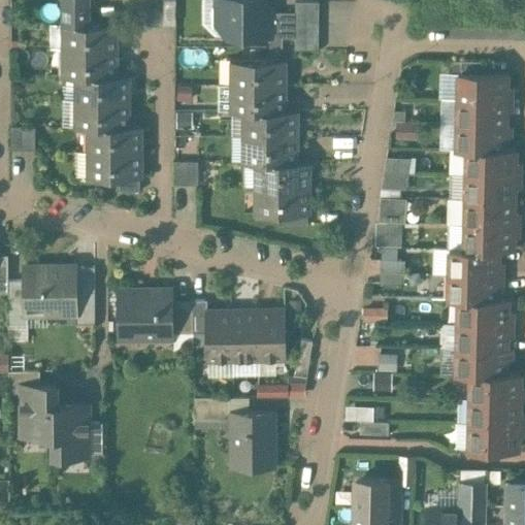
[(57,0),(58,27),(63,27),(86,27),(85,0),(57,0)]
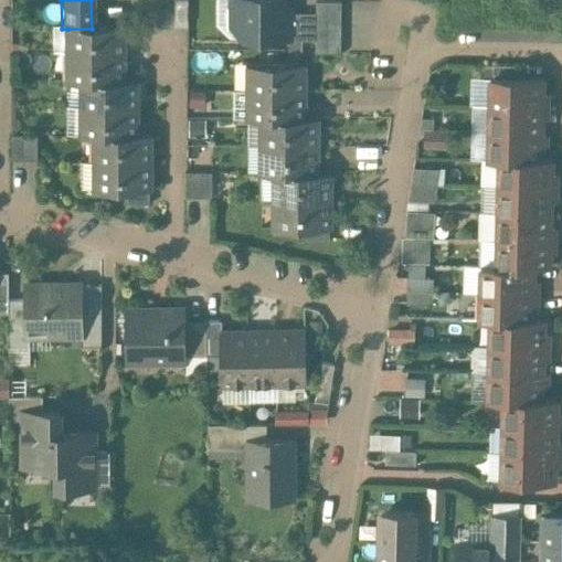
[(274,0),(251,0),(228,0),(229,28),(241,40),(285,40),(287,40),(287,16),(287,13),(274,0)]
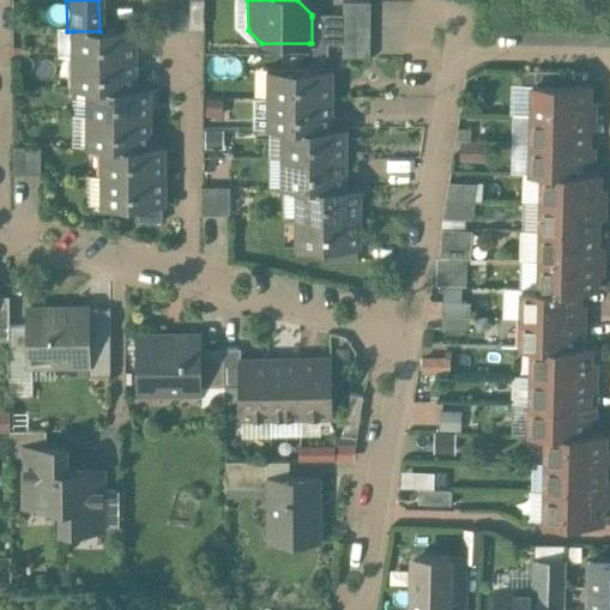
[(367,6),(339,5),(339,17),(339,19),(367,19),(367,6)]
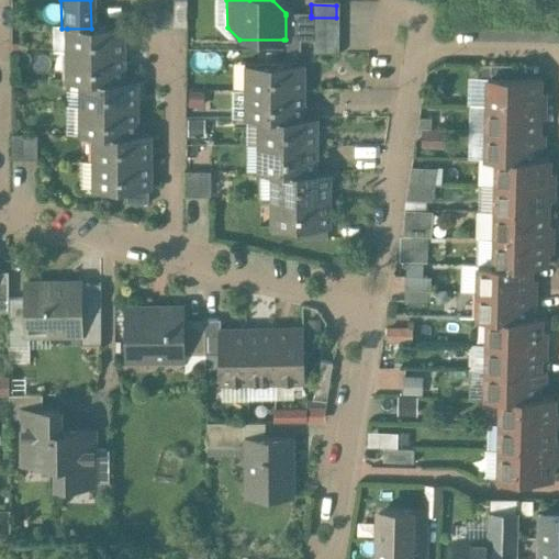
[(311,15),(286,15),(286,40),(283,40),(283,53),(298,53),(298,43),(311,43),(311,30),(311,18),(311,15)]
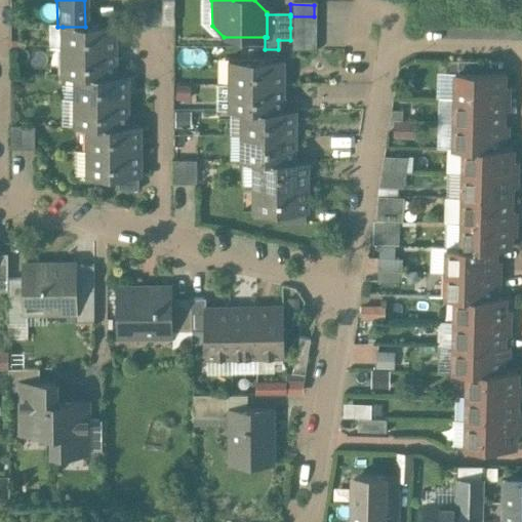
[(314,16),(290,16),(290,28),(314,29),(314,16)]
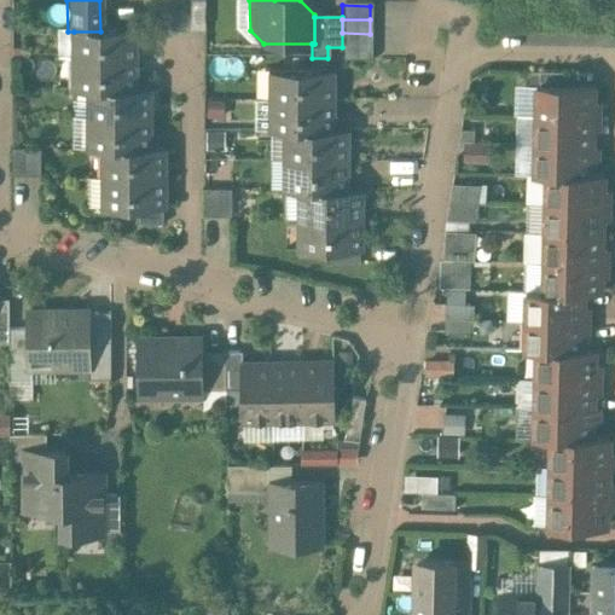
[(132,32),(100,32),(74,32),(74,62),(132,62),(132,32)]
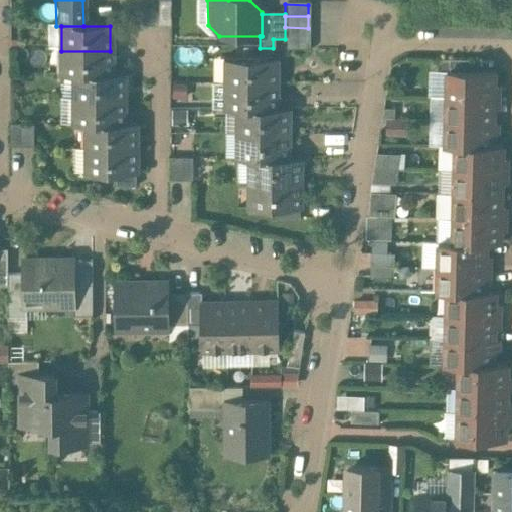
[(308,28),(285,27),(285,39),(308,39),(308,28)]
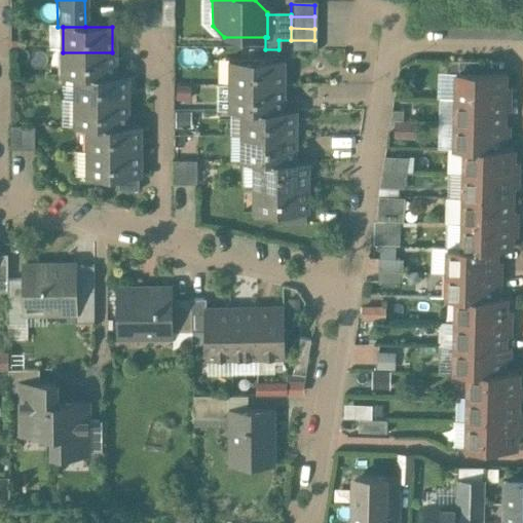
[(314,40),(291,40),(291,51),(313,52),(314,40)]
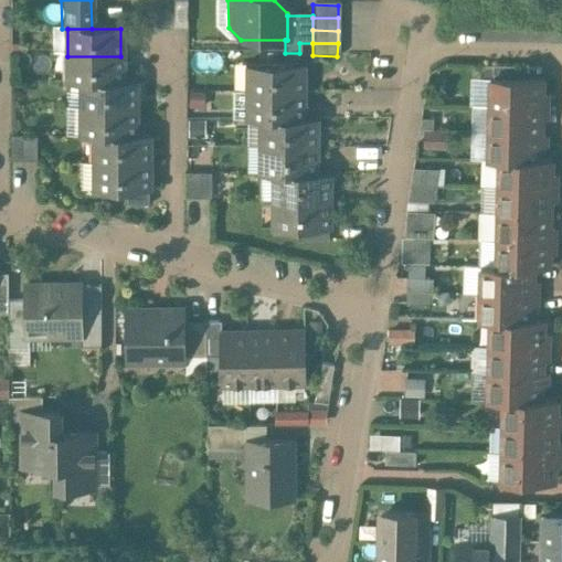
[(120,56),(67,56),(67,84),(78,84),(81,84),(120,84),(120,56)]
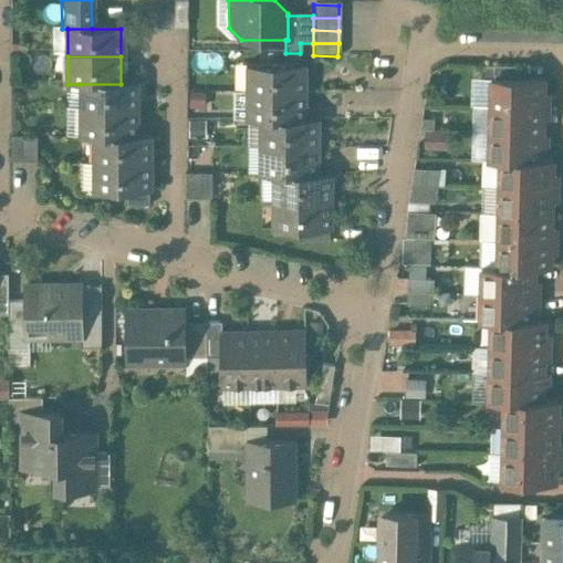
[(302,66),(248,66),(248,94),(301,94),(302,66)]
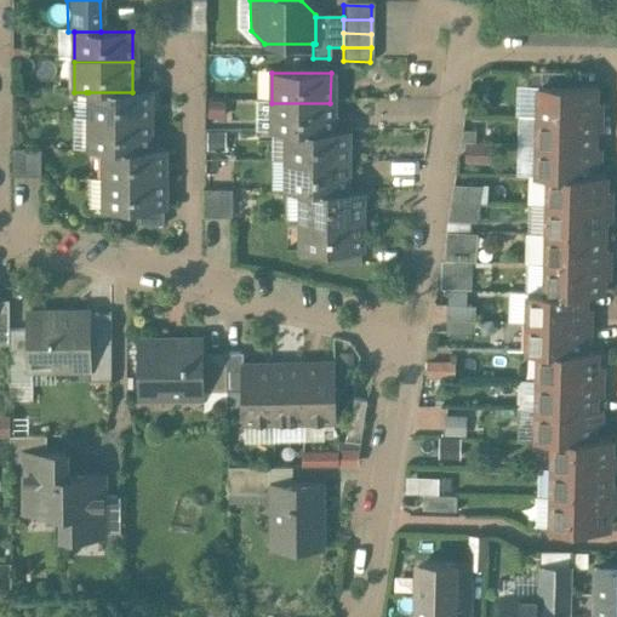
[(571,76),(537,75),(537,90),(571,91),(571,76)]
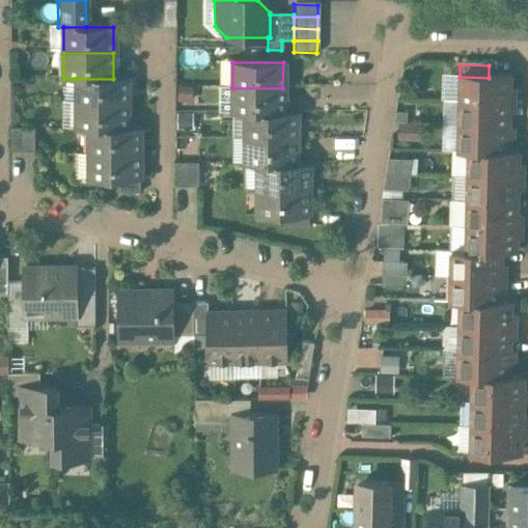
[(460,77),(457,77),(456,103),(503,105),(503,99),(506,100),(506,79),(489,78),(460,77)]
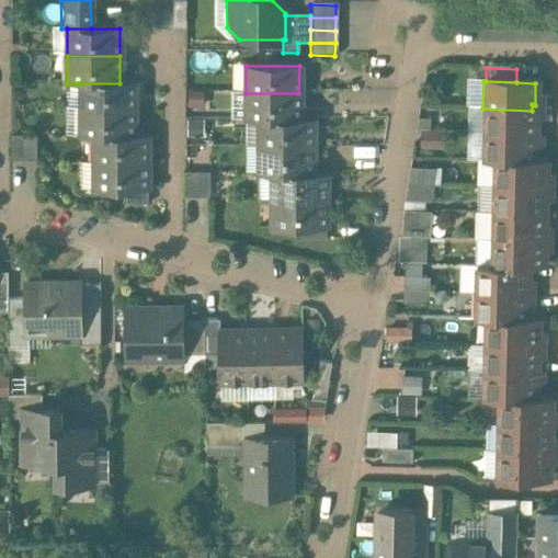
[(120,83),(80,83),(80,110),(133,110),(133,83),(120,83)]
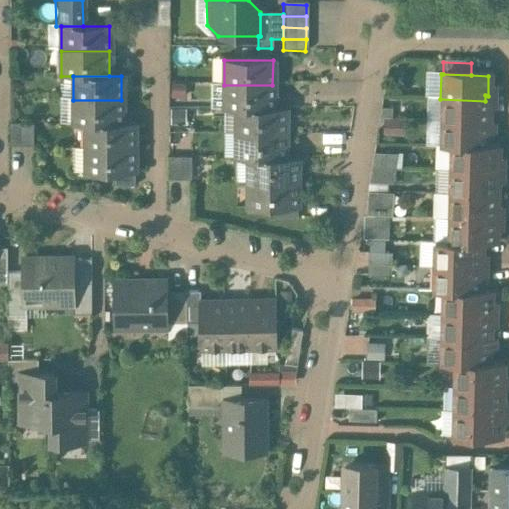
[(273,86),(230,86),(230,108),(273,108),(273,86)]
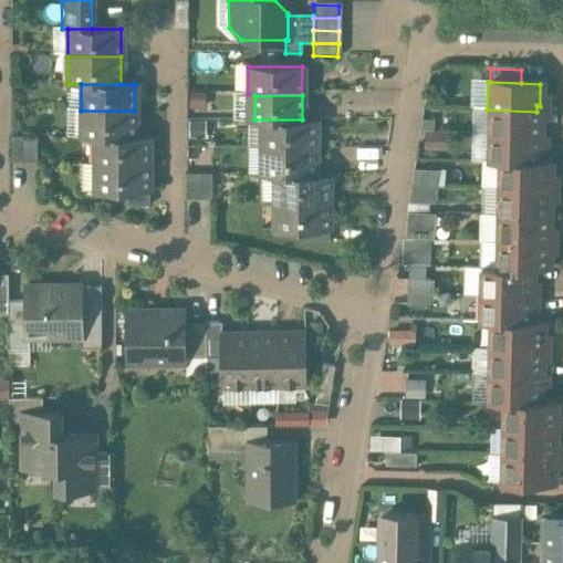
[(537,112),(487,110),(487,136),(539,138),(540,117),(537,117),(537,112)]
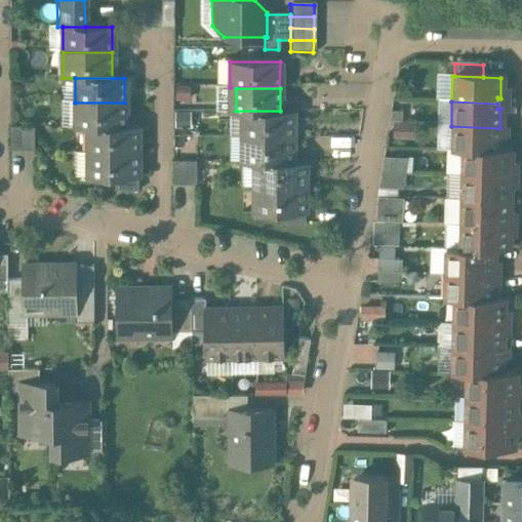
[(124,103),(75,103),(75,128),(83,128),(87,128),(124,128),(124,103)]
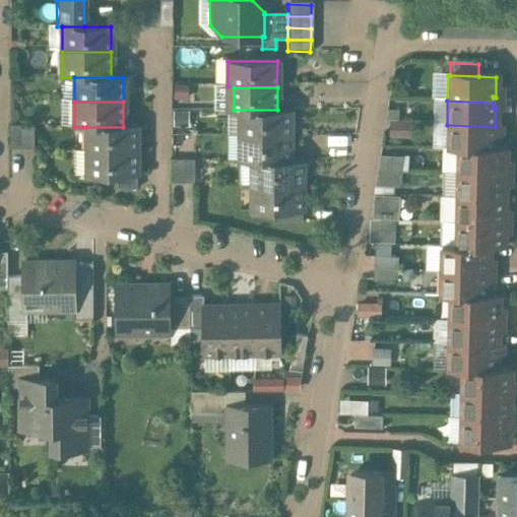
[(288,112),(240,112),(239,136),(288,137),(288,112)]
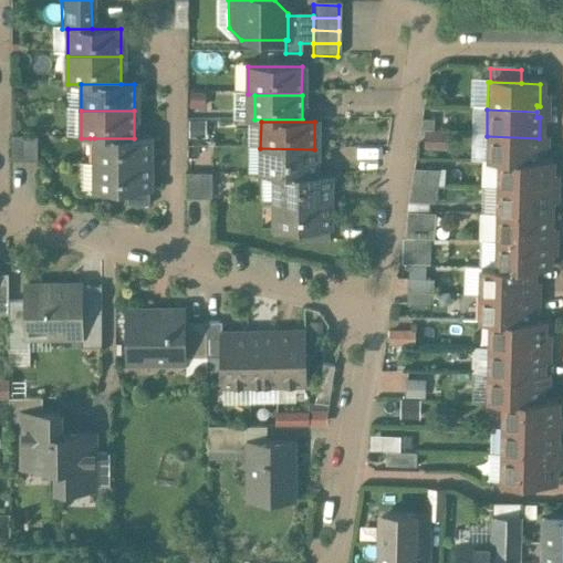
[(539,138),(487,136),(486,164),(497,164),(539,165),(539,164),(539,144),(535,144),(535,138),(539,139),(539,138)]
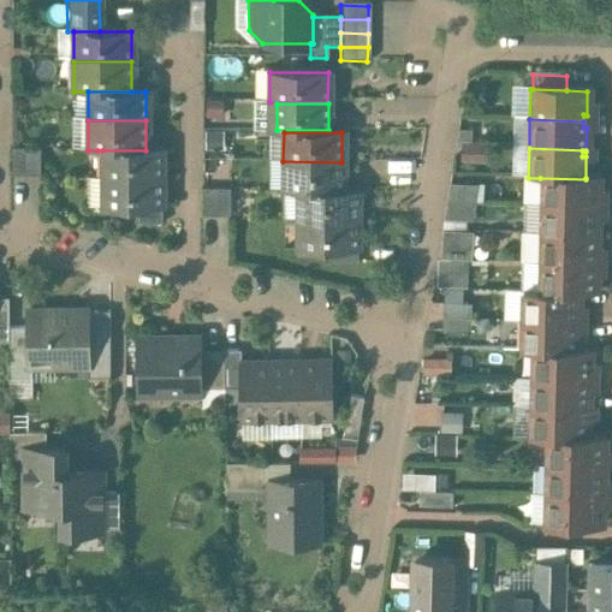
[(23,150),(9,150),(9,178),(23,178),(23,150)]
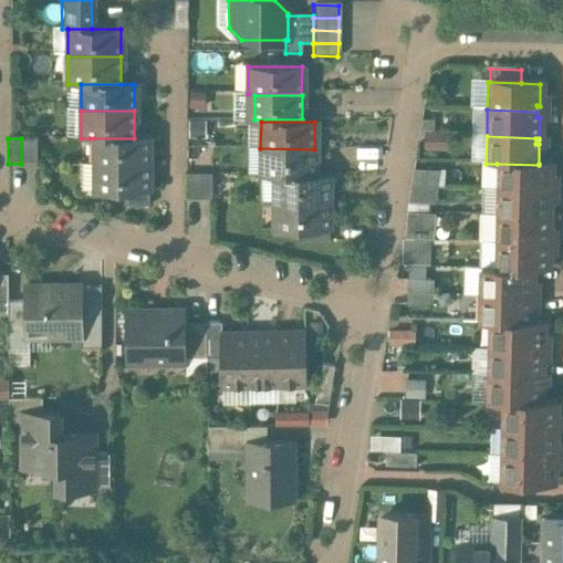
[(34,138),(21,138),(21,164),(33,164),(34,138)]
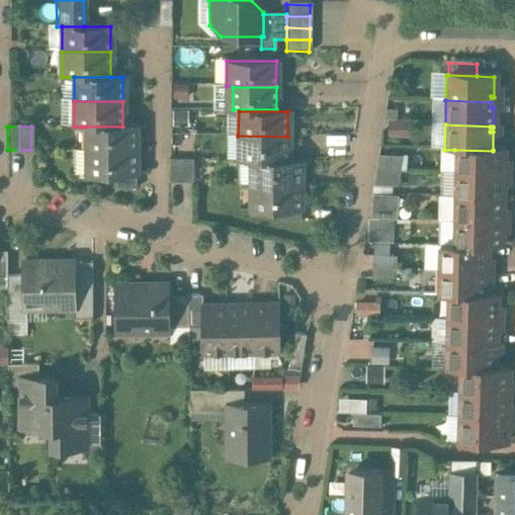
[(122,126),(86,126),(86,152),(135,151),(135,126),(122,126)]
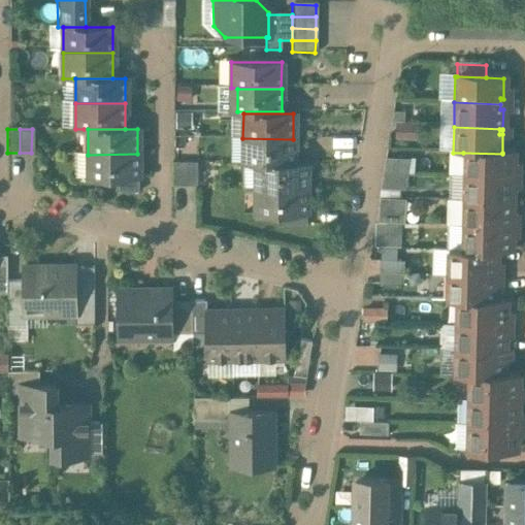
[(330,151),(329,137),(314,138),(315,152),(330,151)]
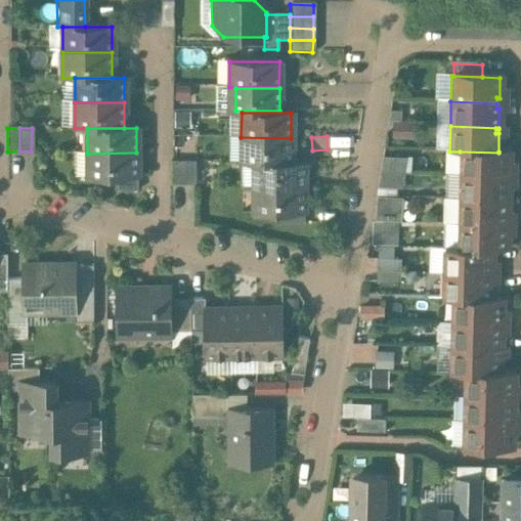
[(291,138),(241,137),(241,163),(253,163),(291,163),(291,138)]
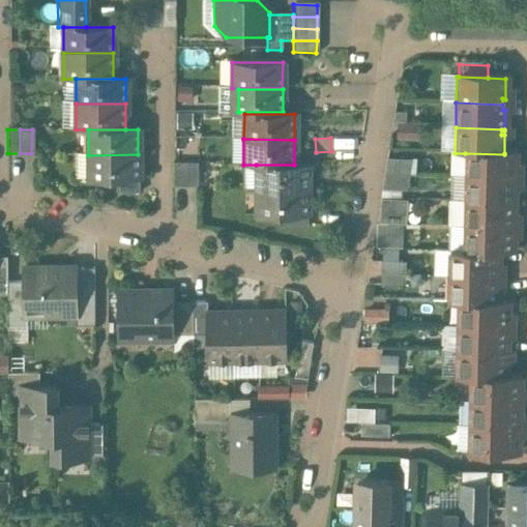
[(504,154),(465,153),(464,178),(510,179),(510,174),(514,174),(514,153),(504,153),(504,154)]
